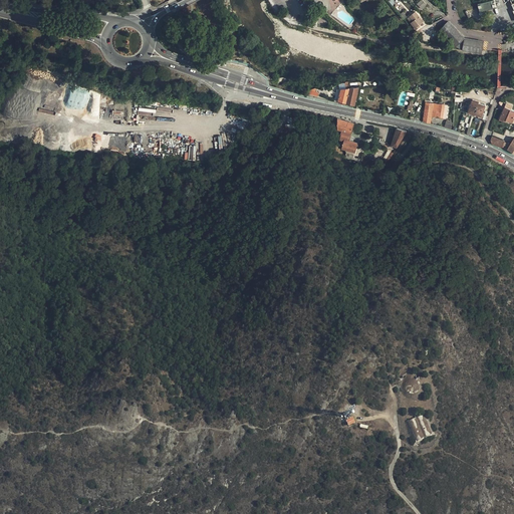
[(492,1),(478,4),(479,12),(493,9),(492,1)]
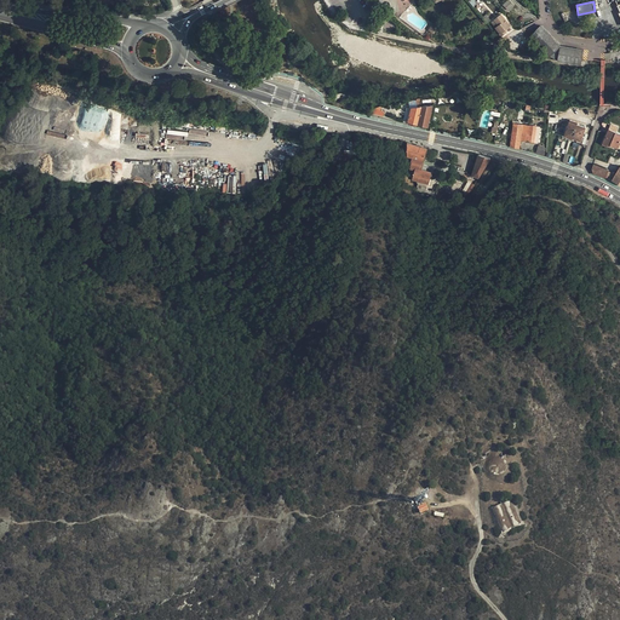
[(503,15),(495,19),(499,26),(497,28),(503,36),(509,32),(507,30),(512,27),(503,15)]
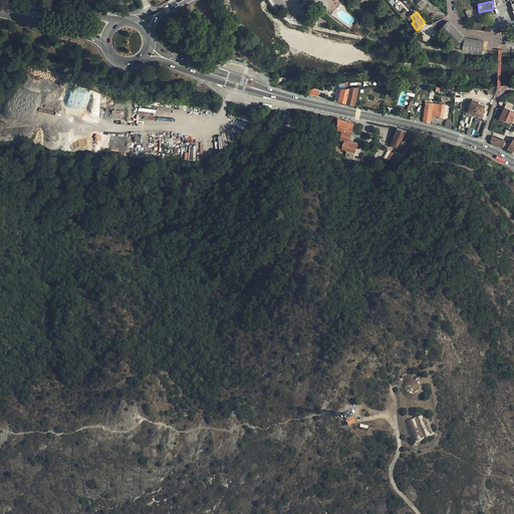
[(450,21),(441,29),(457,46),(464,50),(483,53),(485,41),(467,39),(450,21)]
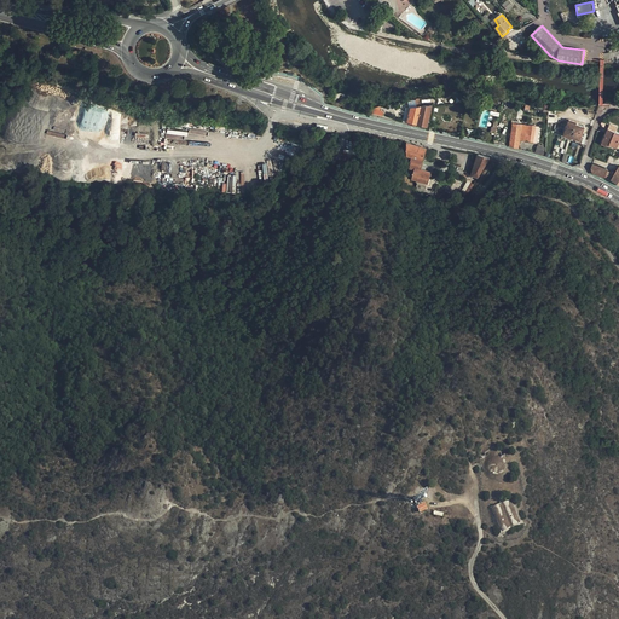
[(422,105),(418,123),(428,126),(433,104),(422,105)]
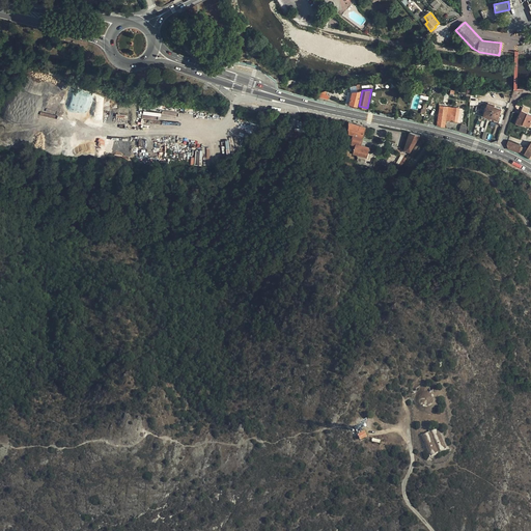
[(351,104),(359,106),(362,90),(359,90),(350,91),(346,104),(351,105),(351,104)]
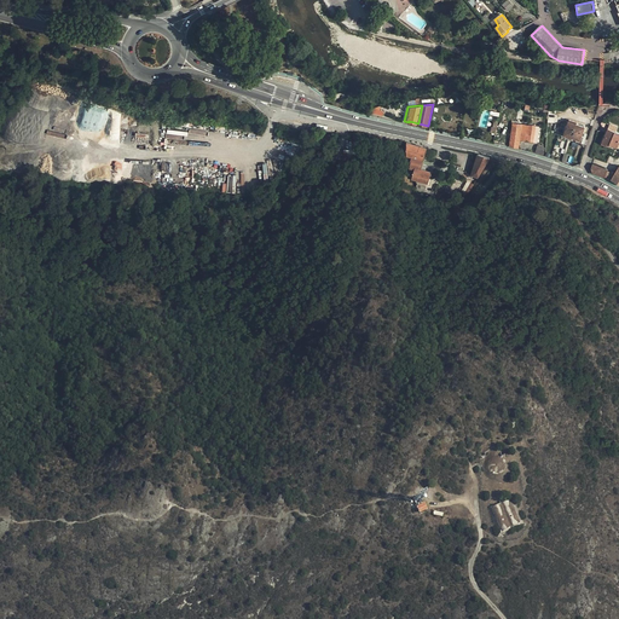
[(85,128),(94,126),(92,110),(82,113),(85,128)]
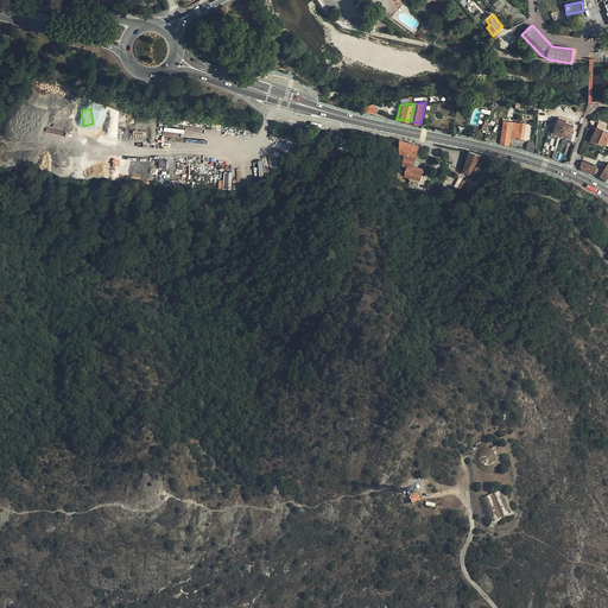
[(559,119),(555,132),(570,137),(575,125),(559,119)]
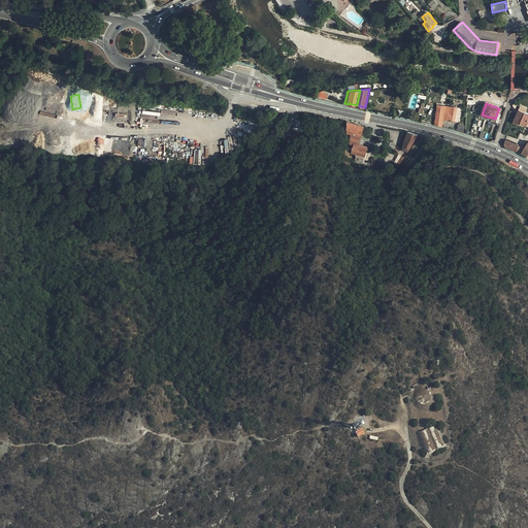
[(526,107),(520,104),(514,122),(518,123),(518,122),(526,126),(526,125),(527,120),(527,112),(525,111),(526,107)]
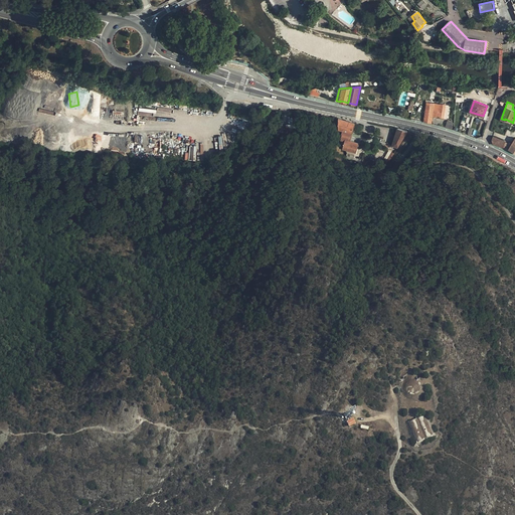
[(427,103),(424,121),(433,123),(435,104),(427,103)]
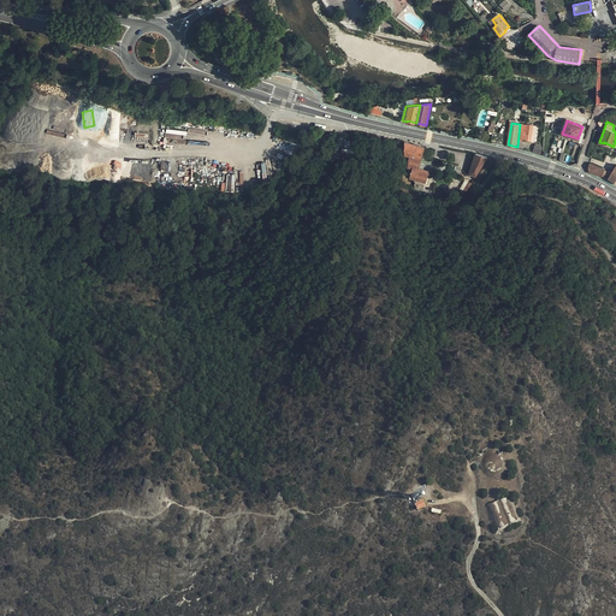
[(519,140),(532,141),(534,125),(534,124),(527,124),(527,126),(525,126),(525,129),(520,128),(519,140)]
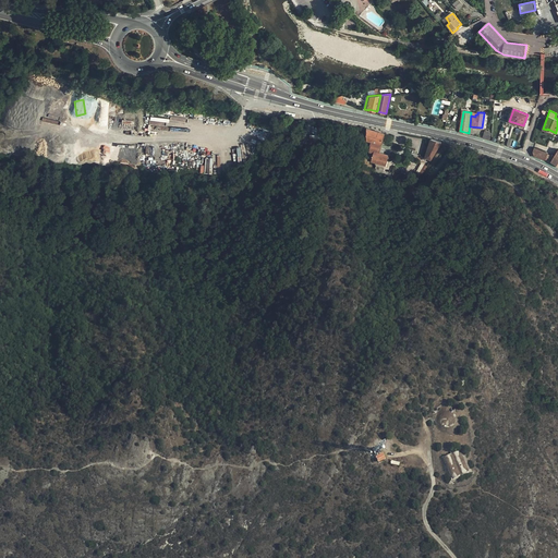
[(385,133),(367,128),(367,141),(368,141),(367,144),(370,145),(370,146),(371,146),(370,152),(368,152),(368,156),(370,157),(372,158),(373,158),(372,161),(386,165),(389,155),(379,152),(381,144),(385,133)]
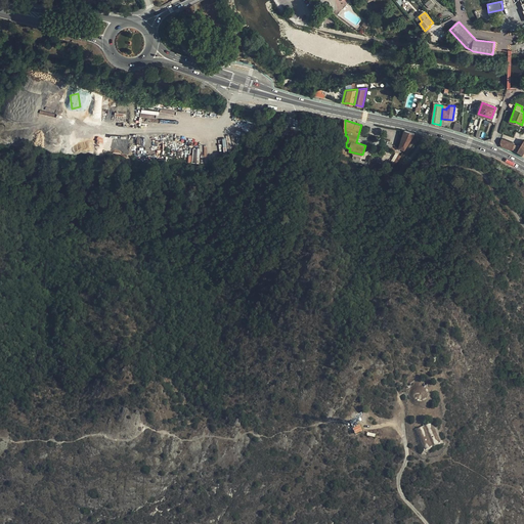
[(404,151),(415,133),(405,131),(399,149),(404,151)]
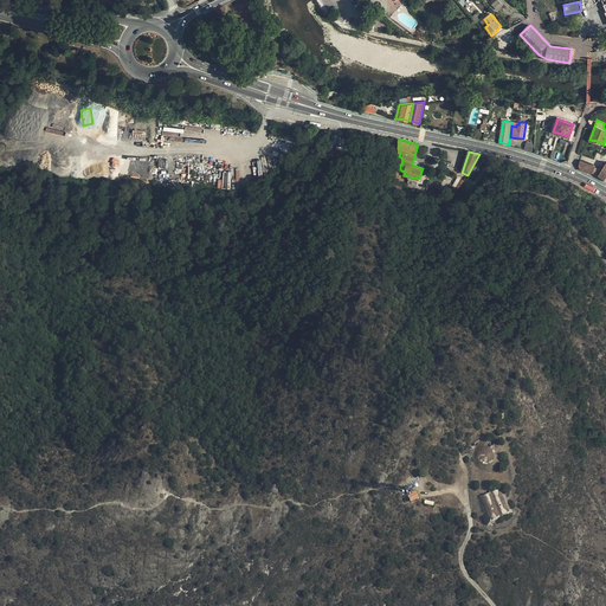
[(414,156),(412,165),(423,168),(425,160),(414,156)]
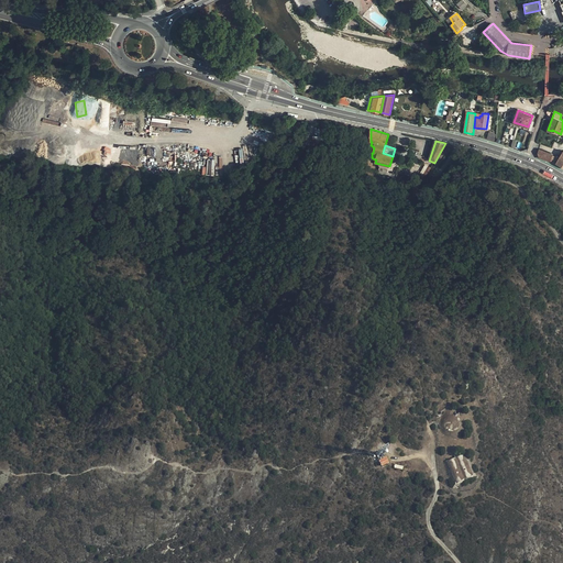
[(538,153),(539,157),(551,162),(551,161),(553,156),(553,154),(540,148),(538,153)]
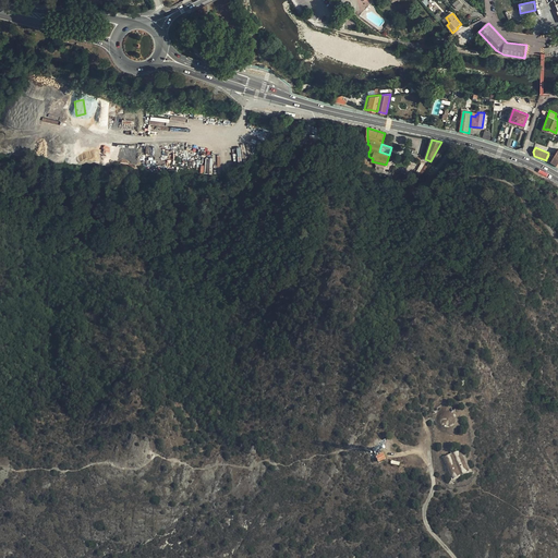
[(455,409),(447,408),(443,409),(438,412),(436,416),(435,422),(435,425),(438,429),(441,433),(445,434),(449,434),(455,433),(458,431),(460,427),(461,424),(462,420),(461,415),(459,412),(455,409)]
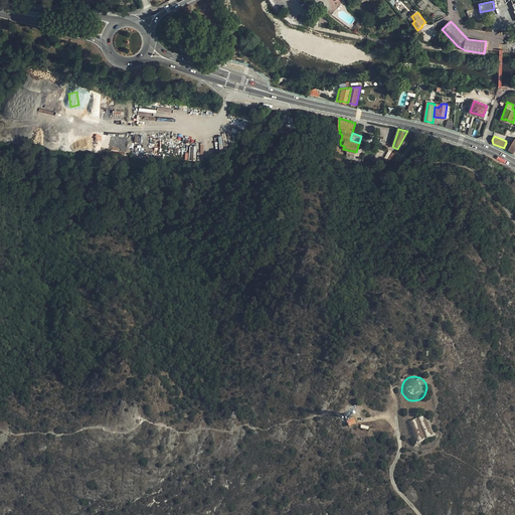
[(430,414),(406,422),(415,448),(439,438),(430,414)]
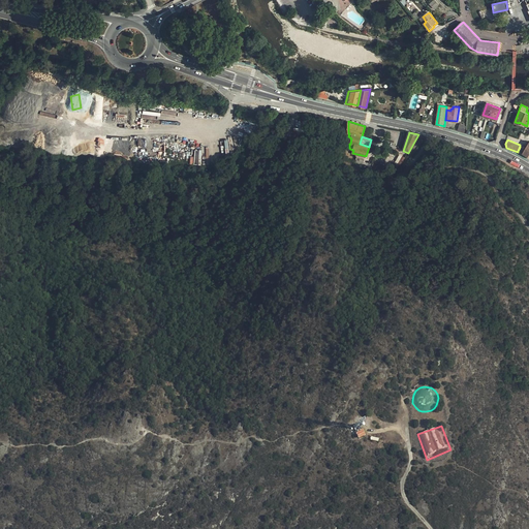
[(355,432),(359,438),(366,434),(363,429),(355,432)]
